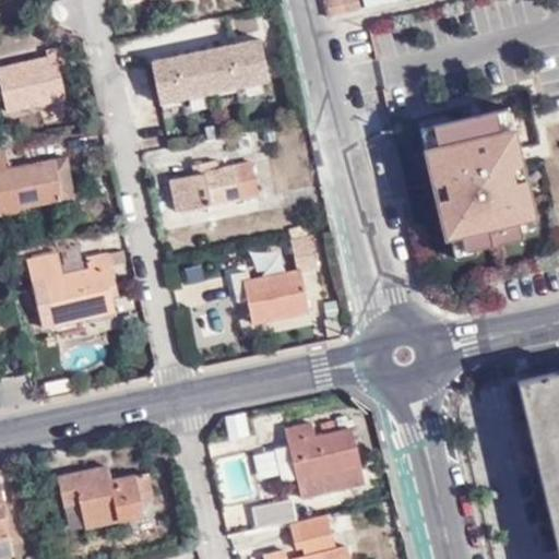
[(325,0),(330,16),(360,10),(357,0),(325,0)]
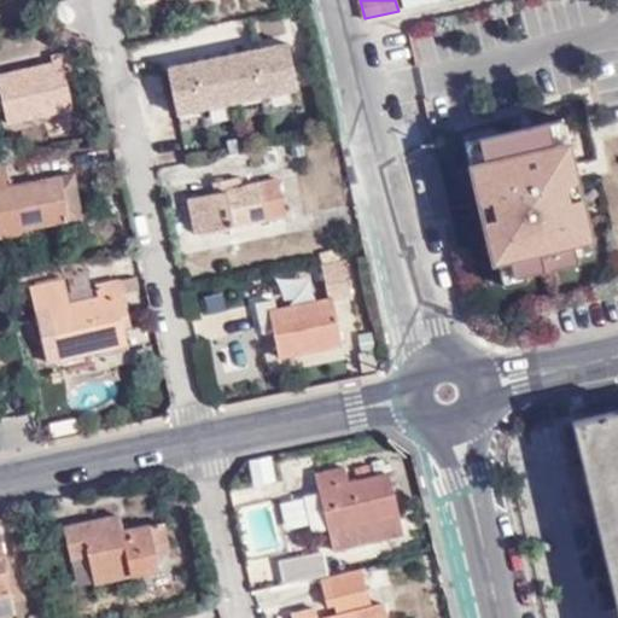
[(240,98),(280,89),(278,81),(301,75),(292,41),(279,42),(277,35),(263,36),(260,19),(225,27),(240,98)]
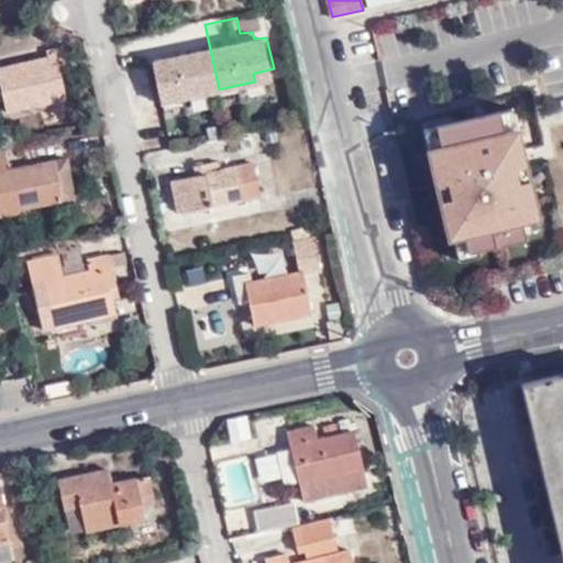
[(69,64),(65,48),(50,52),(51,57),(0,69),(9,112),(43,105),(46,122),(70,116),(61,66),(69,64)]
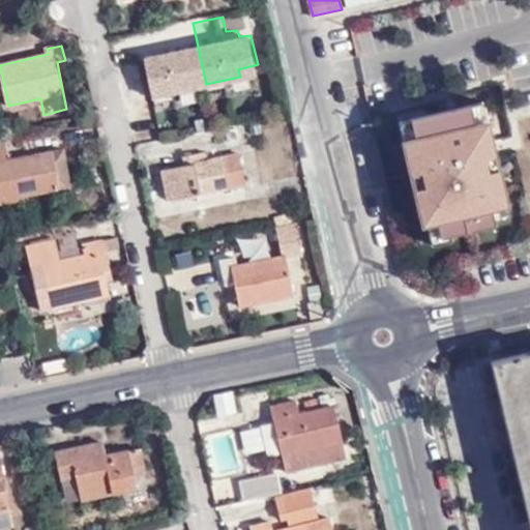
[(450,234),(495,224),(495,219),(492,207),(506,204),(498,169),(487,171),(483,155),(488,154),(484,143),(492,141),(481,101),(410,118),(415,138),(403,141),(411,173),(421,170),(424,185),(414,188),(422,224),(427,223),(437,219),(441,236),(450,234)]
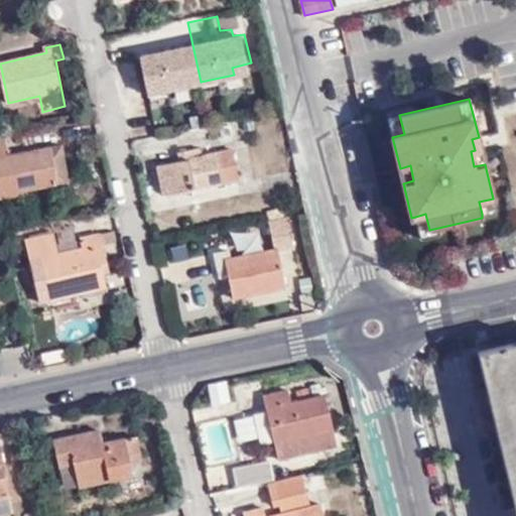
[(388,118),(392,137),(404,134),(399,115),(388,118)]
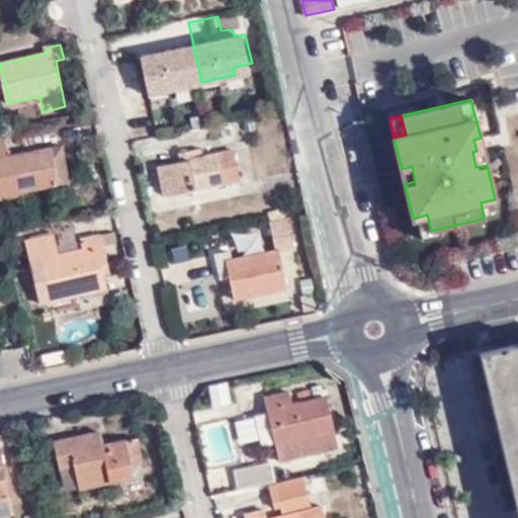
[(9,153),(5,135),(0,136),(0,193),(1,196),(24,191),(23,188),(58,181),(51,145),(9,153)]
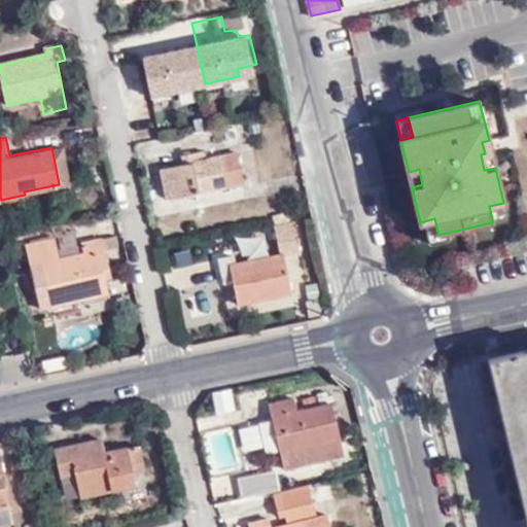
[(495,168),(489,140),(482,142),(485,153),(481,154),(484,170),(495,168)]
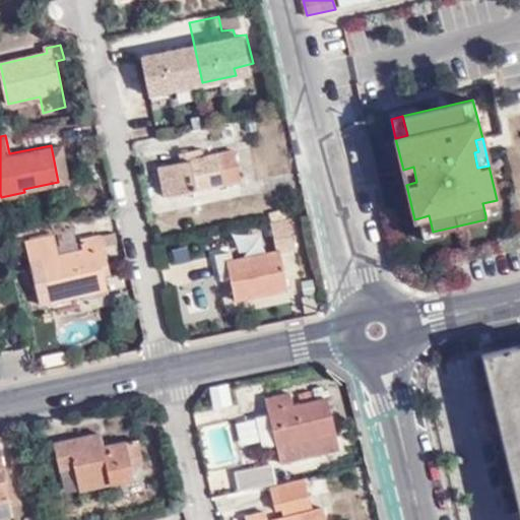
[(167,196),(240,180),(235,150),(205,157),(202,149),(188,151),(189,160),(159,167),(167,196)]
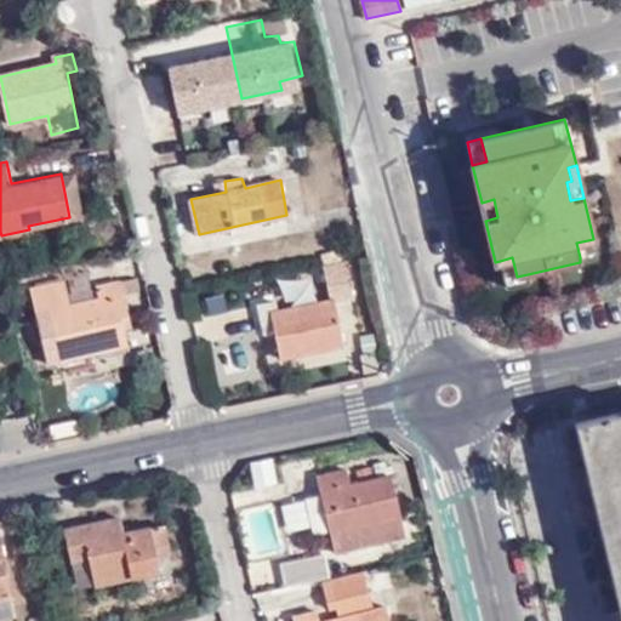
[(482,203),(485,221),(497,217),(494,199),(482,203)]
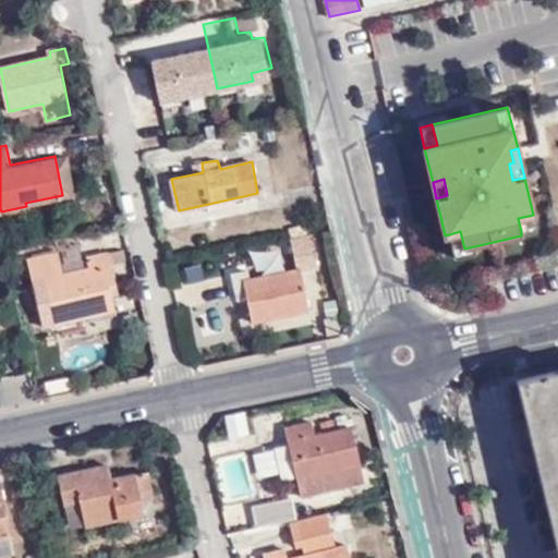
[(521,231),(536,228),(533,215),(518,218),(521,231)]
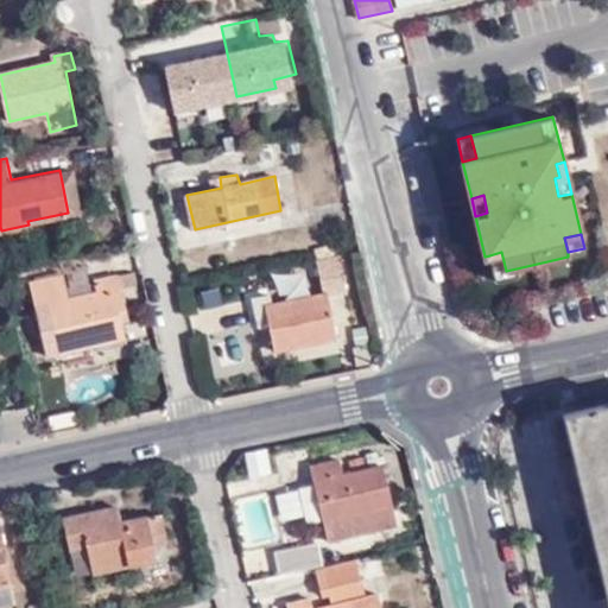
[(519,274),(517,268),(506,271),(501,252),(489,255),(495,280),(519,274)]
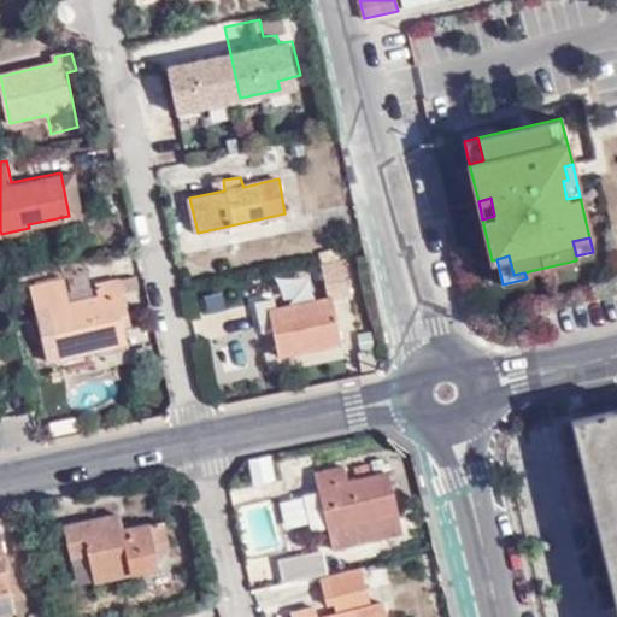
[(97,285),(92,257),(63,263),(65,276),(71,300),(99,294),(97,285)]
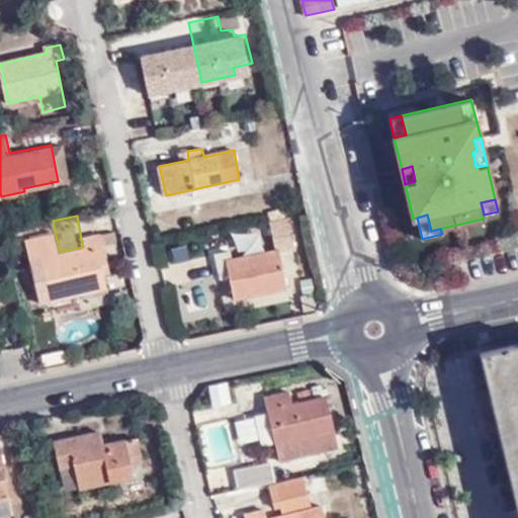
[(293,247),(287,217),(270,220),(276,250),(236,258),(234,250),(218,253),(221,268),(229,266),(236,298),(290,287),(281,249),(293,247)]
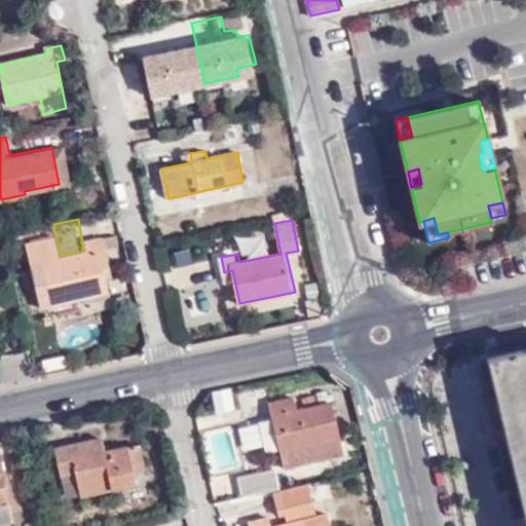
[(102,238),(82,242),(84,251),(61,256),(55,235),(30,241),(34,263),(45,260),(54,304),(107,293),(104,279),(110,277),(104,251),(102,239),(102,238)]
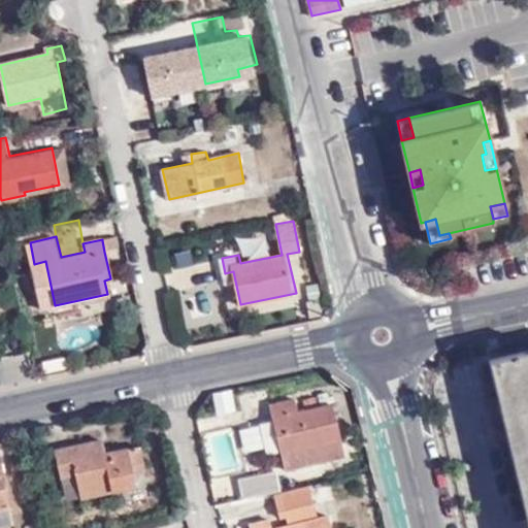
[(117,238),(102,240),(104,252),(119,250),(117,238)]
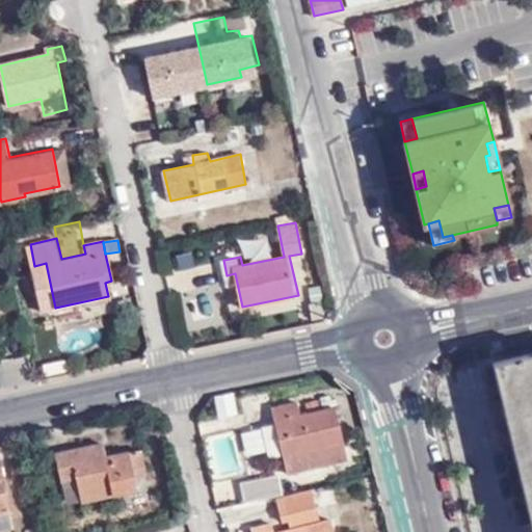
[(181,268),(182,287),(218,285),(217,266),(181,268)]
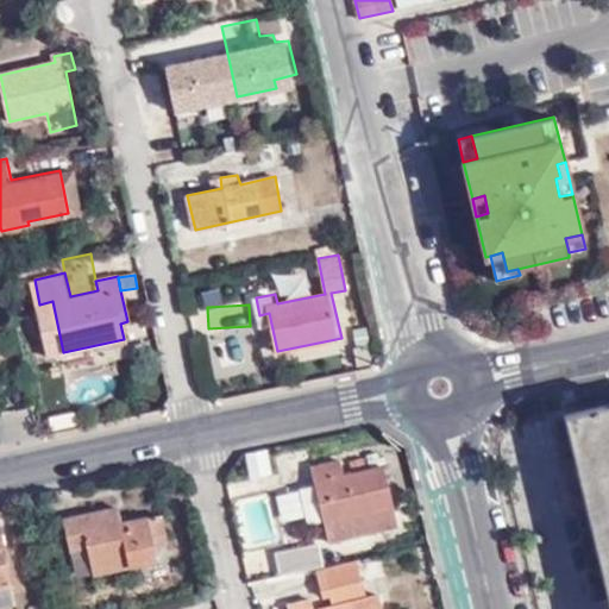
[(608,401),(564,412),(608,604),(608,401)]
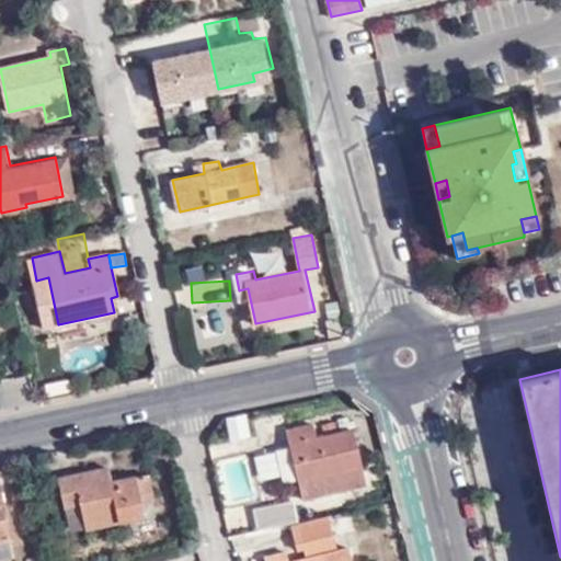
[(230,442),(250,436),(244,415),(225,420),(230,442)]
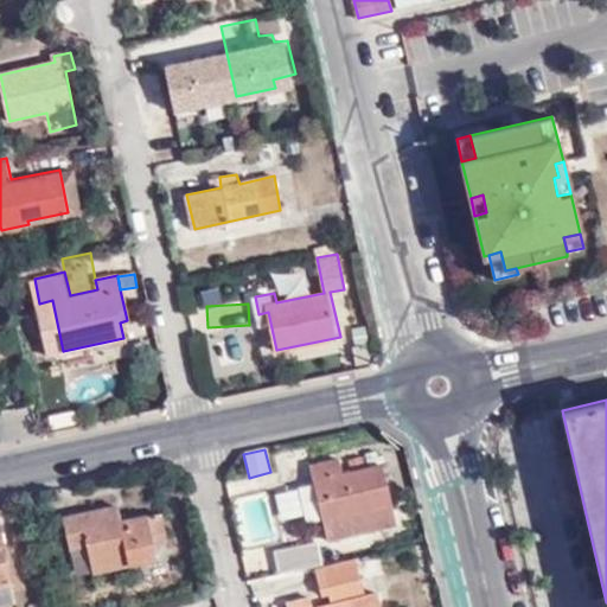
[(339,458),(312,464),(315,481),(299,485),(306,521),(323,517),(324,521),(328,519),(332,537),(396,523),(383,464),(343,472),(339,458)]
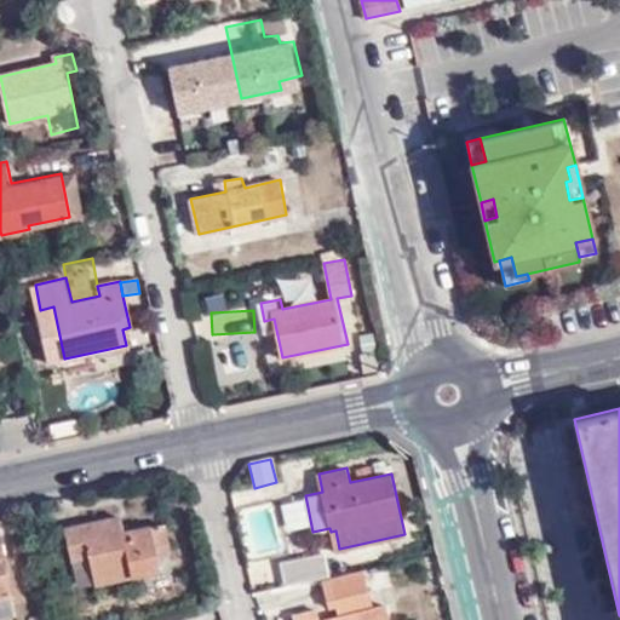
[(126,533),(122,516),(65,527),(73,560),(90,556),(96,585),(161,570),(159,557),(170,555),(165,522),(149,524),(149,530),(126,533)]
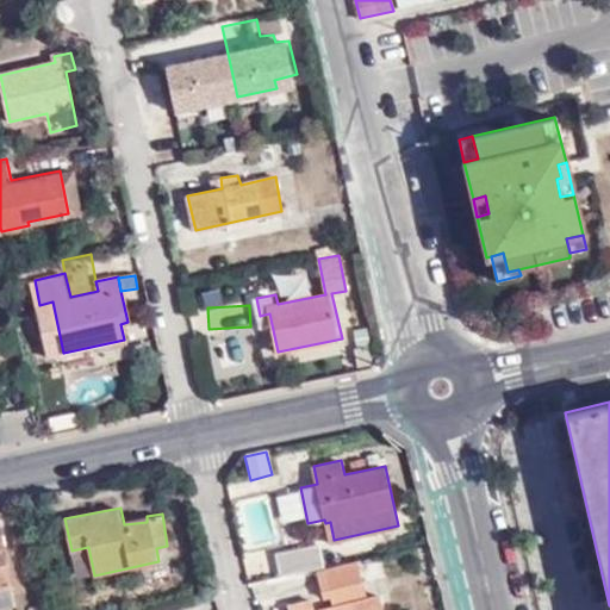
[(0,587),(11,585),(0,539),(0,587)]
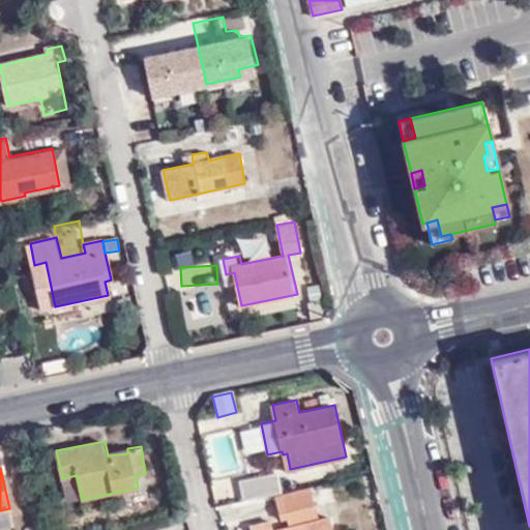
[(240,481),(245,500),(275,494),(283,492),(278,473),(240,481)]
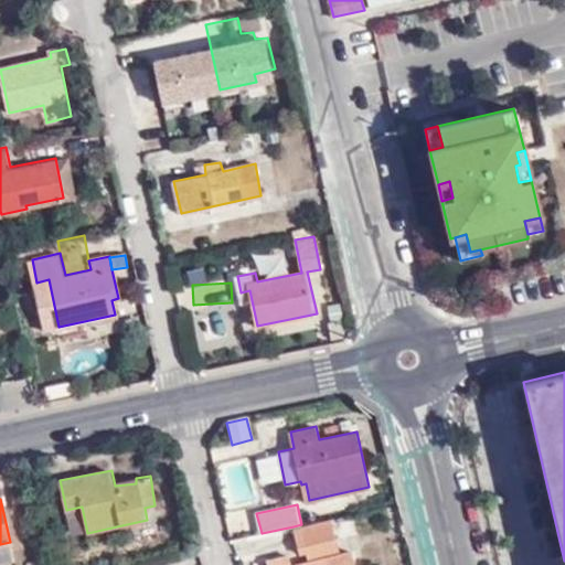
[(341,553),(333,518),(301,524),(294,526),(299,553),(308,553),(309,561),(292,564),(290,564),(289,555),(268,558),(268,564),(354,564),(351,550),(341,553)]
